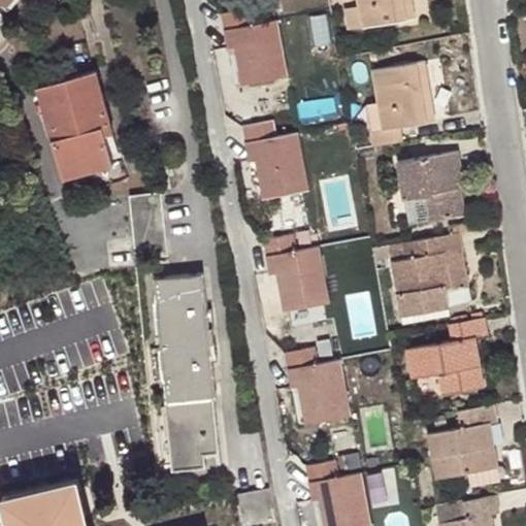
[(8,0),(4,5),(8,9),(17,0),(8,0)]
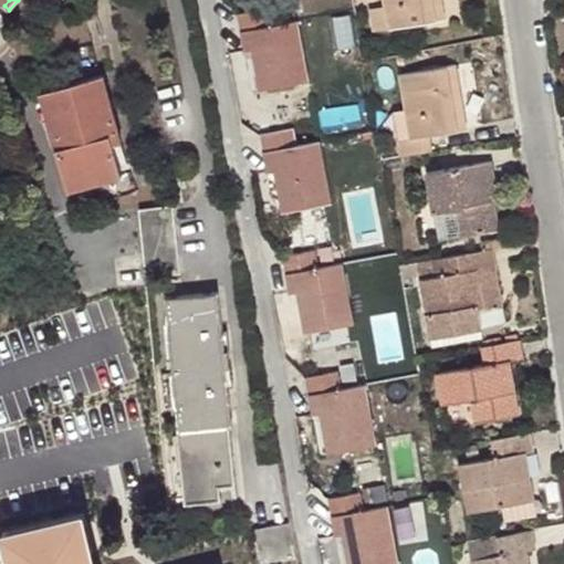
[(383,0),(389,30),(442,20),(438,0),(383,0)]
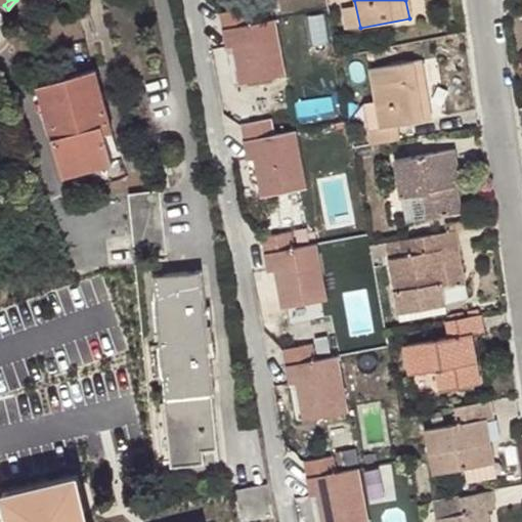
[(240,84),(285,76),(274,20),(253,26),(250,9),(219,15),(226,48),(232,48),(240,84)]
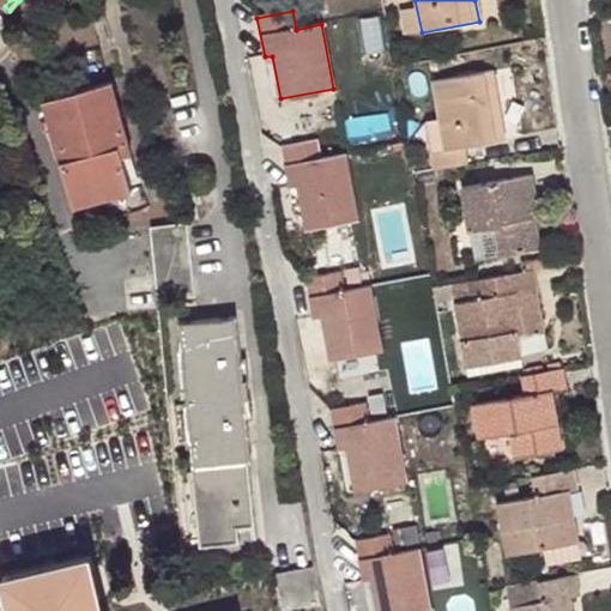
[(433,171),(467,165),(464,147),(504,140),(492,74),(433,85),(445,152),(430,155),(433,171)]
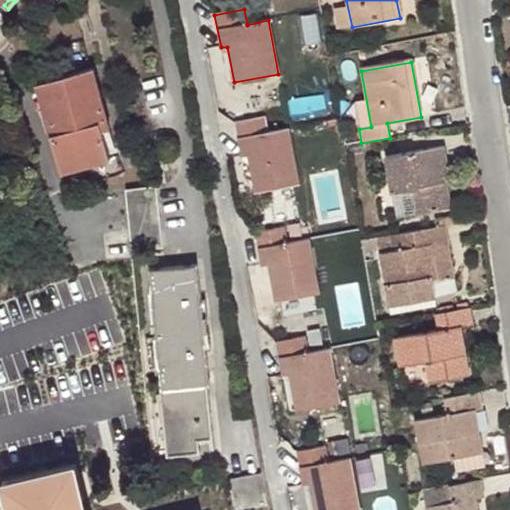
[(92,71),(41,84),(54,134),(49,135),(57,164),(85,156),(87,161),(108,156),(102,133),(108,132),(92,71)]
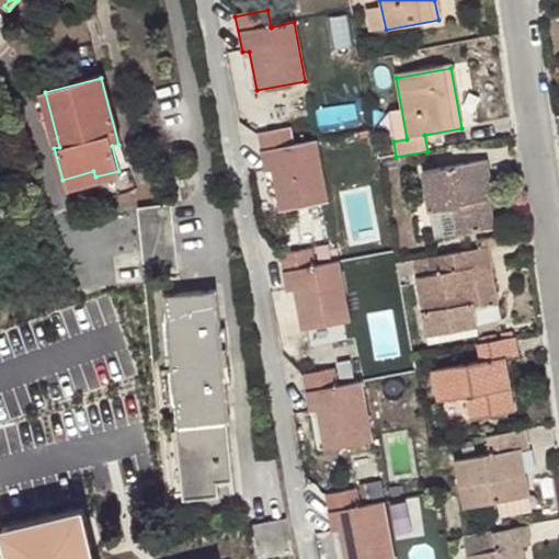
[(59,147),(45,92),(38,93),(54,148),(59,147)]
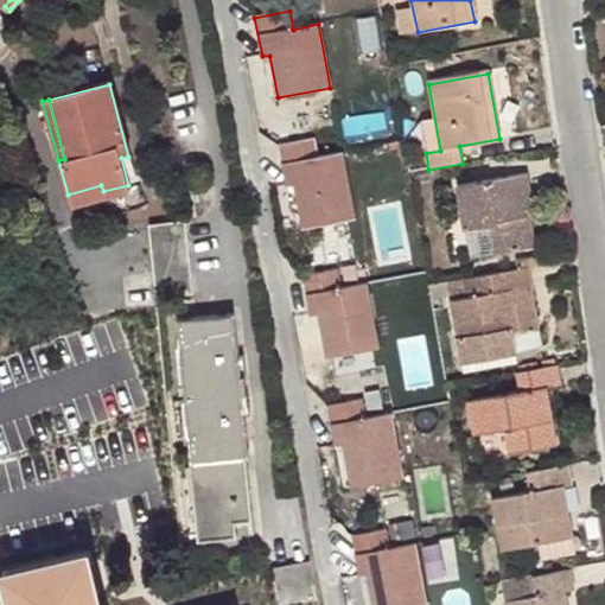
[(313,141),(279,148),(286,186),(293,185),(303,229),(354,218),(342,154),(317,159),(313,141)]
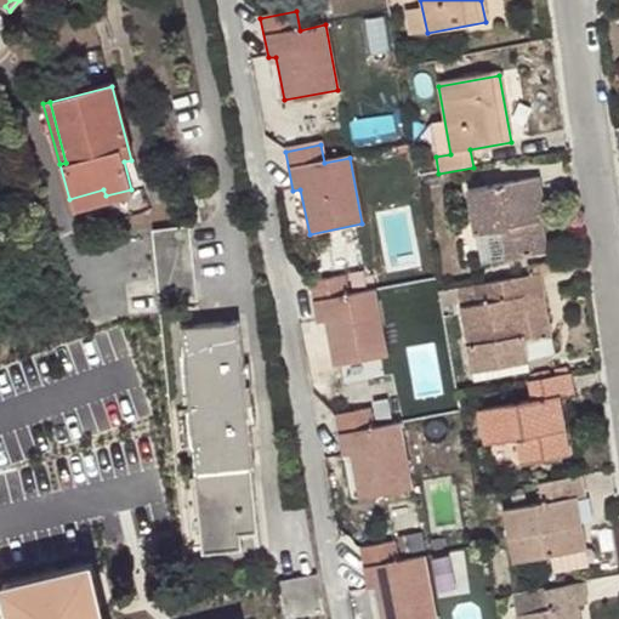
[(533,205),(543,204),(538,179),(467,192),(481,265),(531,256),(526,226),(537,223),(533,205)]
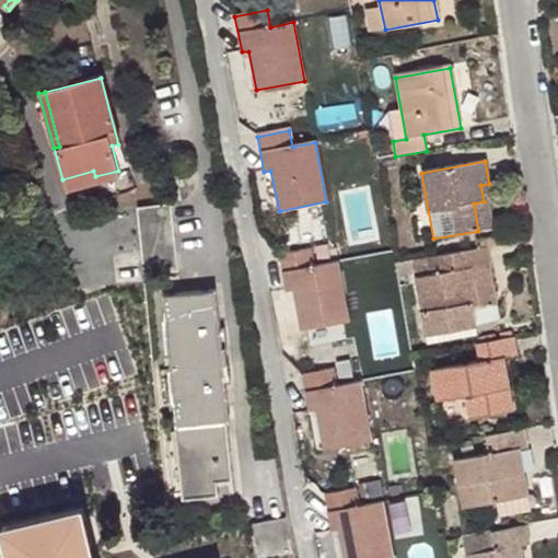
[(120,177),(118,171),(95,176),(93,171),(62,179),(66,192),(120,177)]
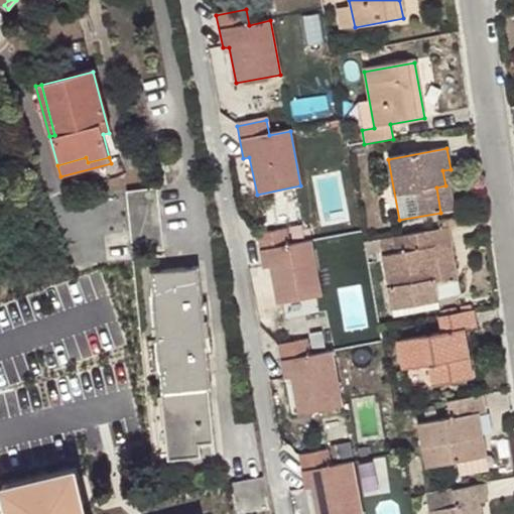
[(458,210),(451,169),(442,170),(445,185),(436,187),(440,213),(458,210)]
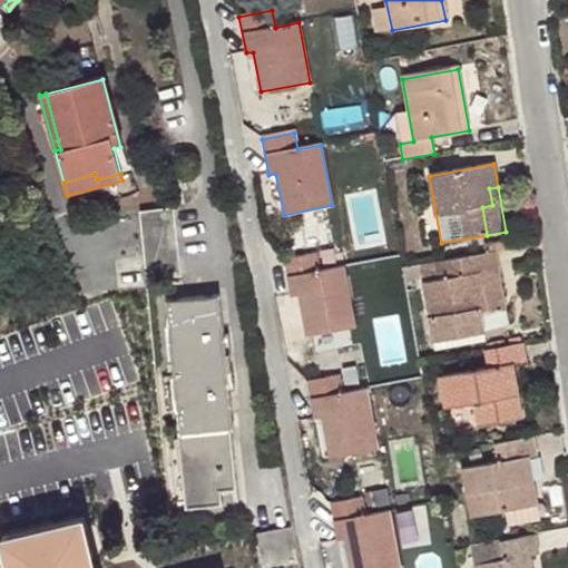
[(176,211),(166,213),(140,214),(147,283),(183,280),(176,211)]
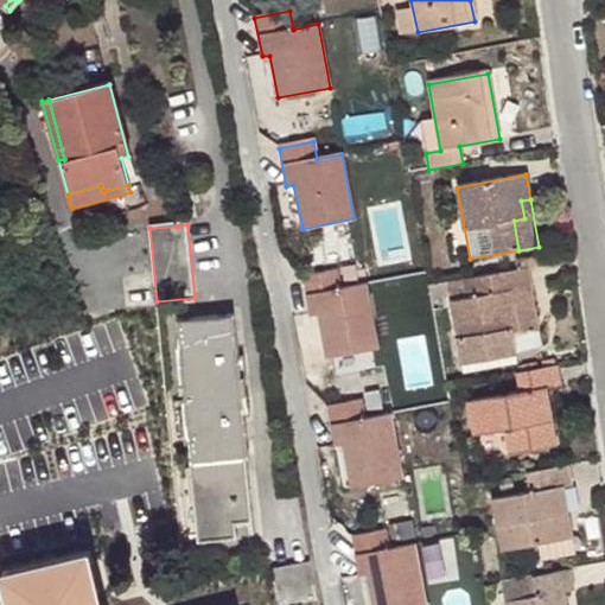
[(521,292),(517,271),(463,280),(466,300),(450,303),(462,365),(516,356),(513,336),(510,325),(520,324),(514,293),(521,292)]
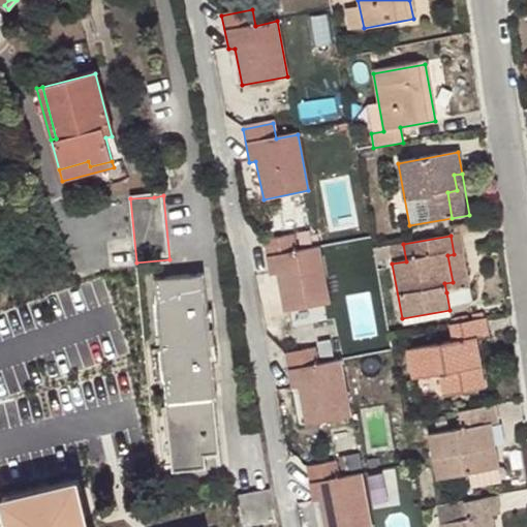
[(283,312),(329,304),(318,249),(297,252),(293,237),(262,243),(270,275),(276,274),(283,312)]
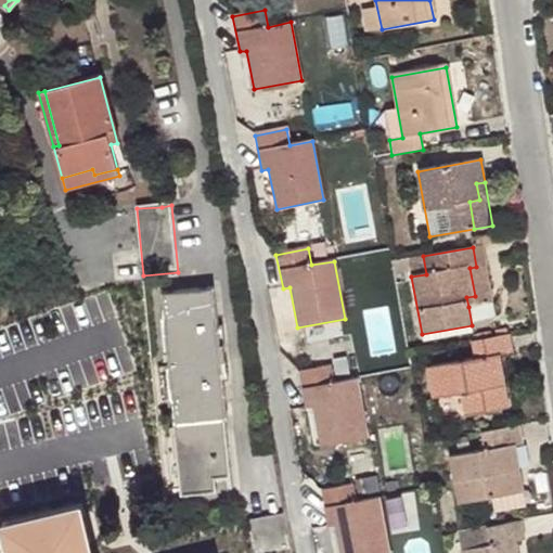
[(390,261),(393,273),(410,270),(409,265),(418,264),(416,257),(390,261)]
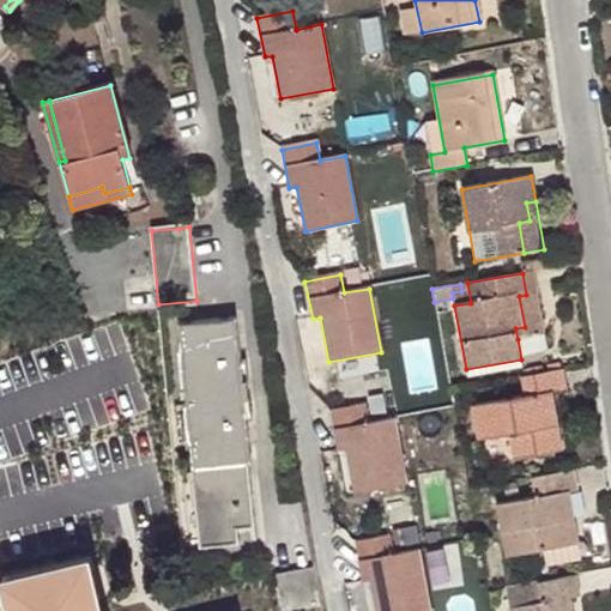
[(180,324),(182,350),(189,349),(193,387),(185,387),(186,392),(187,406),(195,406),(198,440),(191,441),(193,460),(193,469),(201,469),(209,546),(231,544),(230,525),(239,525),(252,524),(246,464),(250,464),(246,421),(239,421),(239,401),(243,401),(243,395),(242,381),(235,381),(234,360),(231,318),(180,324)]
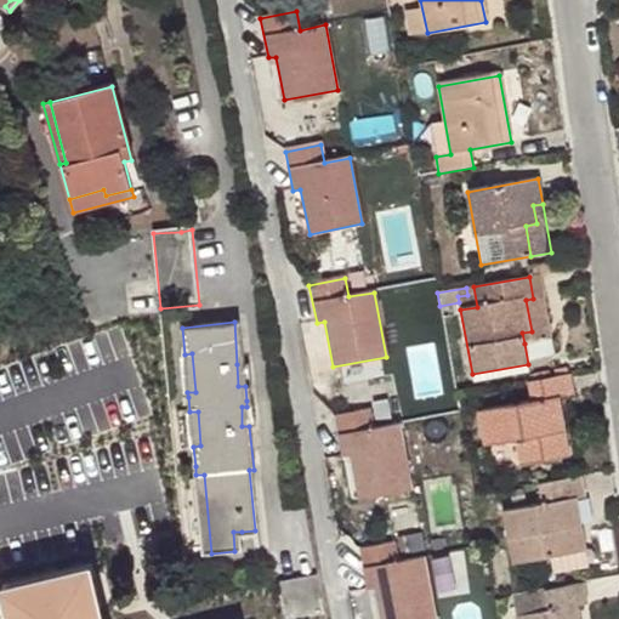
[(522,333),(524,344),(533,342),(532,331),(522,333)]
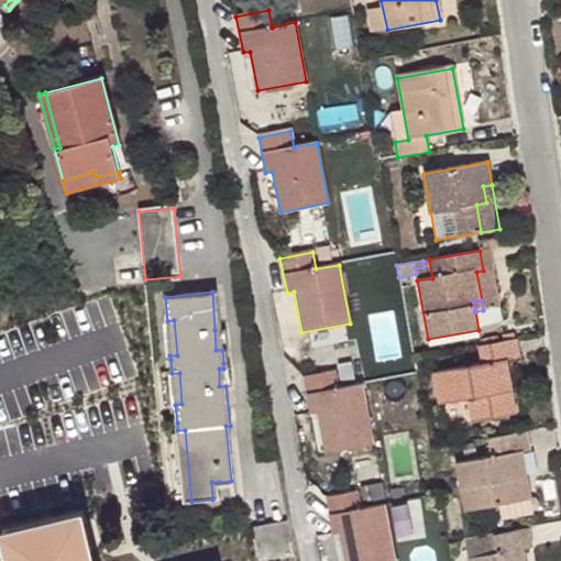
[(174,320),(167,321),(169,355),(177,355),(174,320)]
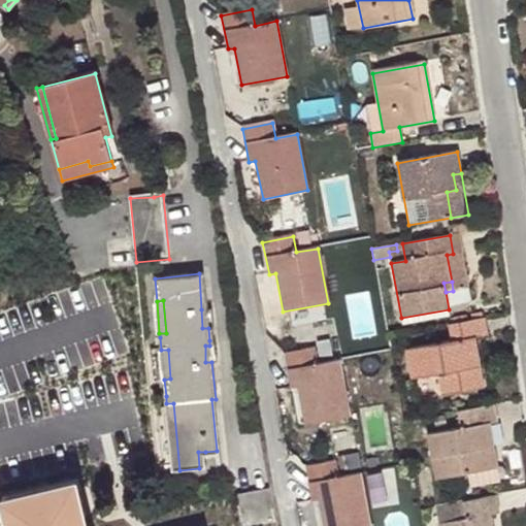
[(489,335),(485,317),(450,323),(454,341),(407,350),(413,380),(440,373),(446,395),(473,390),(470,369),(481,367),(475,337),(489,335)]
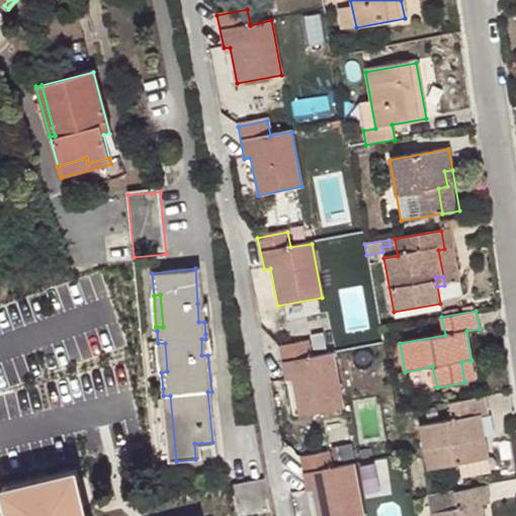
[(297,416),(341,408),(332,353),(311,357),(308,341),(278,346),(284,379),(290,379),(297,416)]
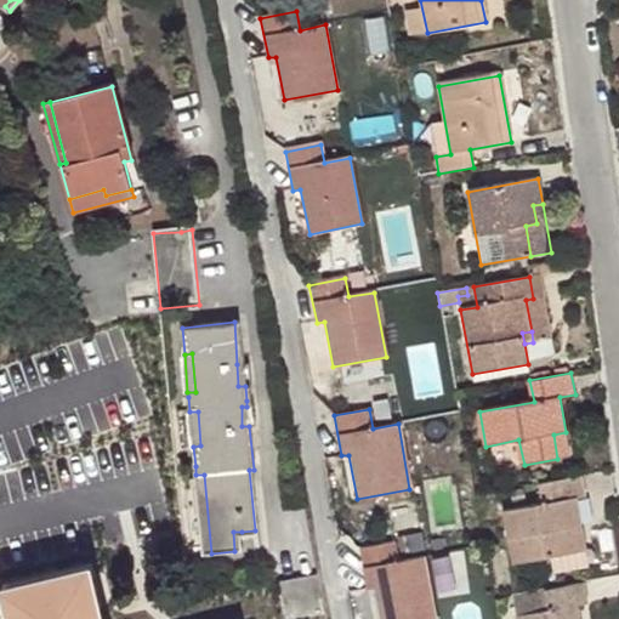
[(198,412),(189,412),(193,447),(200,446),(198,412)]
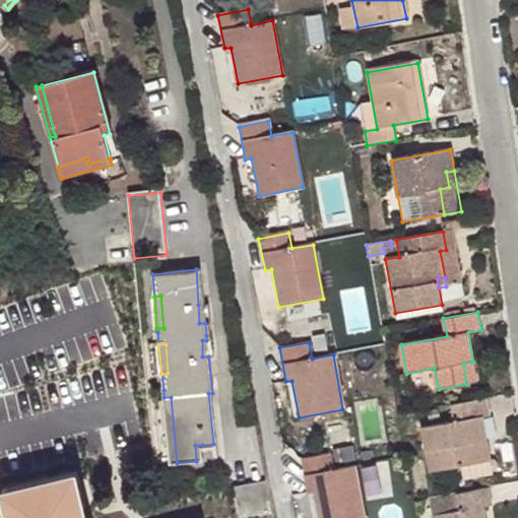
[(463,364),(466,384),(476,382),(473,362),(463,364)]
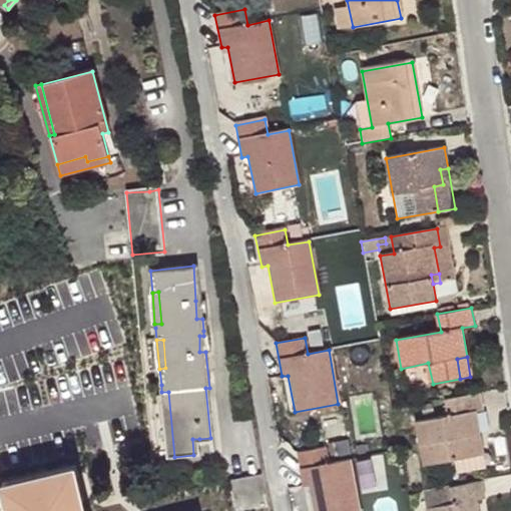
[(168,392),(161,392),(167,457),(174,457),(168,392)]
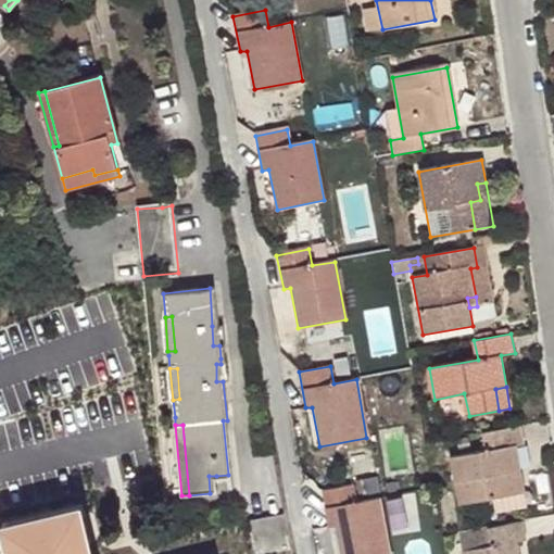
[(519,428),(480,435),(483,452),(451,460),(457,504),(524,493),(519,470),(511,470),(507,448),(516,448),(524,445),(519,428)]
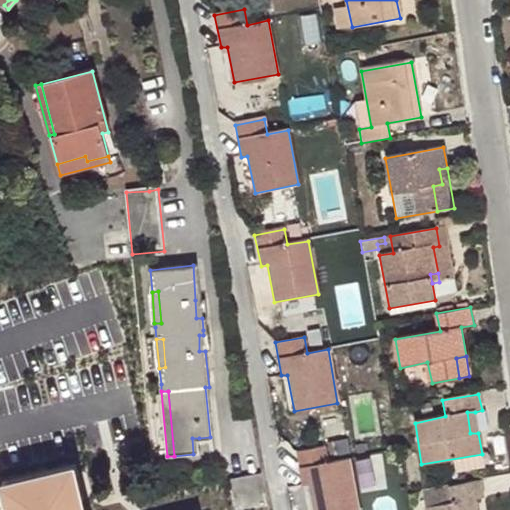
[(470,433),(478,433),(475,412),(467,412),(470,433)]
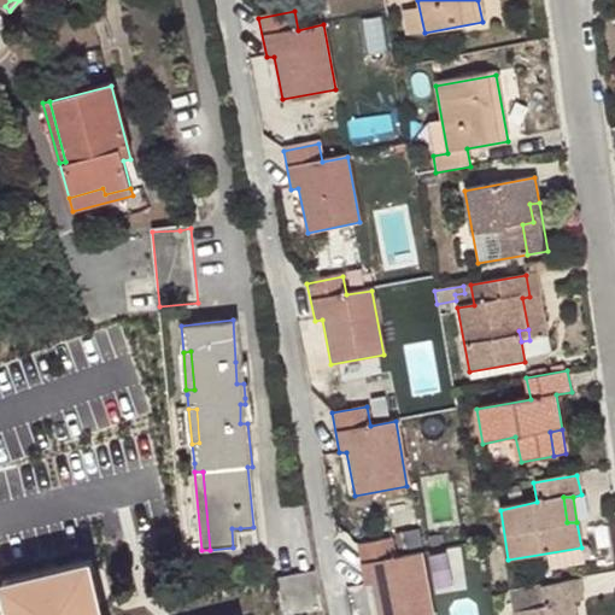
[(232,528),(233,548),(241,546),(240,528),(232,528)]
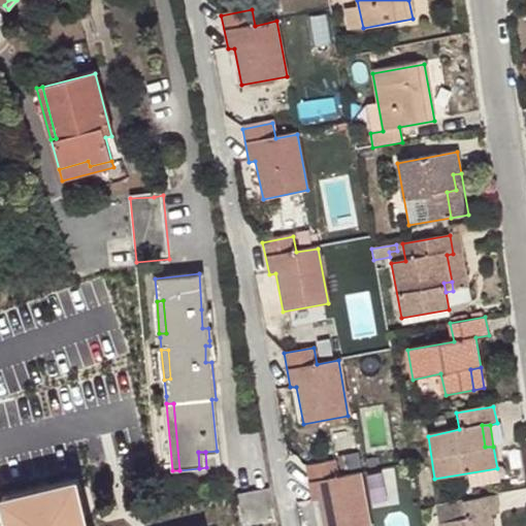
[(369,525),(359,472),(337,477),(335,461),(305,467),(310,500),(318,499),(323,525),(369,525)]
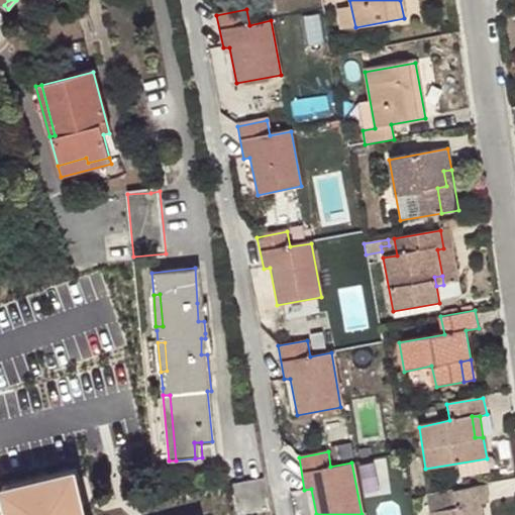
[(87,514),(76,471),(3,490),(9,514),(87,514)]
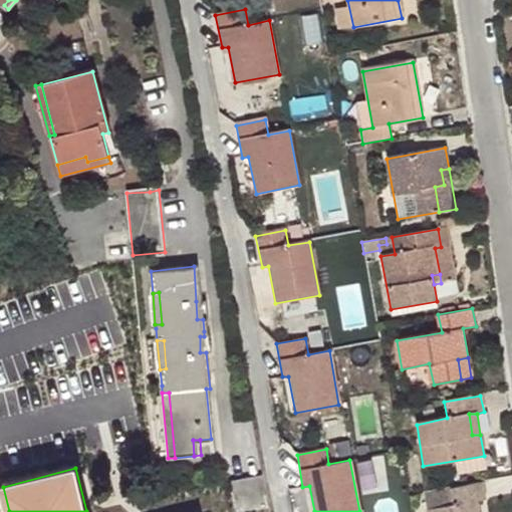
[(260,476),(230,482),(236,511),(246,511),(266,507),(260,476)]
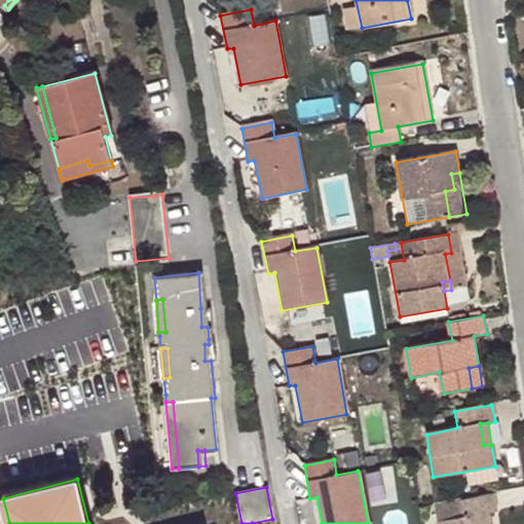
[(492,492),(433,503),(437,523),(490,523),(488,513),(495,513),(492,492)]
